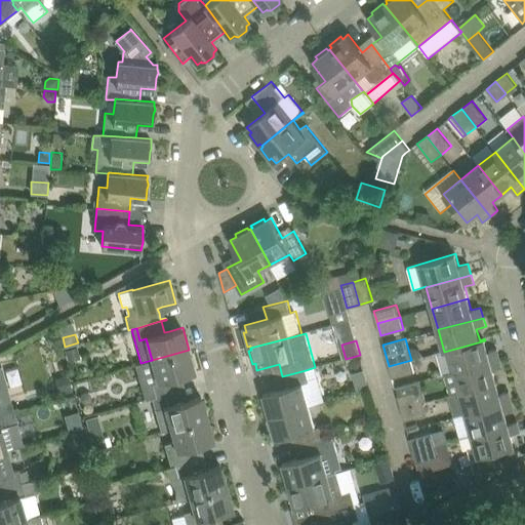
[(442,374),(444,374),(454,371),(500,359),(497,349),(488,351),(485,340),(444,352),(436,354),(442,374)]
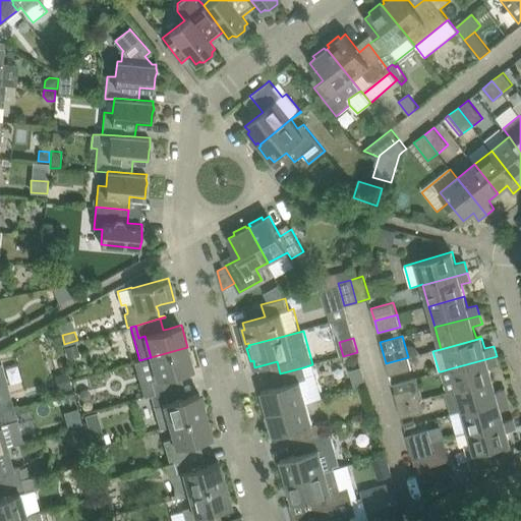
[(76,343),(64,347),(67,358),(79,355),(76,343)]
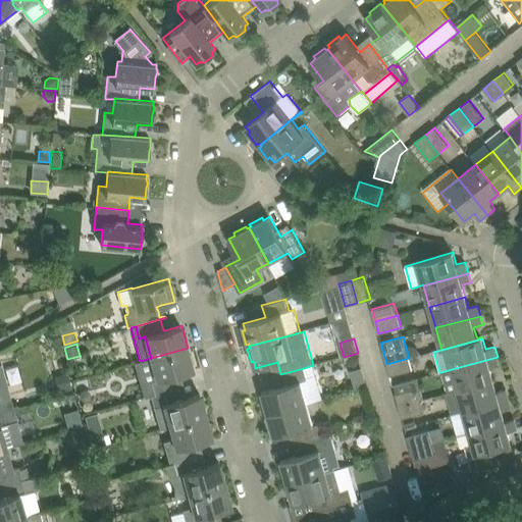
[(151,381),(155,394),(185,385),(184,384),(178,385),(175,375),(194,370),(188,348),(151,358),(157,379),(151,381)]
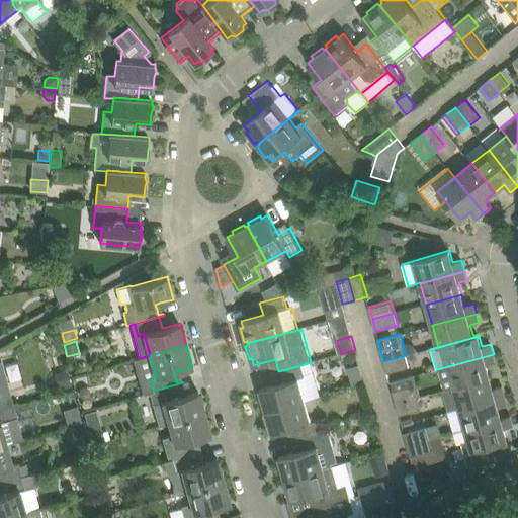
[(438,369),(444,390),(454,387),(490,377),(487,365),(496,362),(494,354),(448,366),(438,369)]
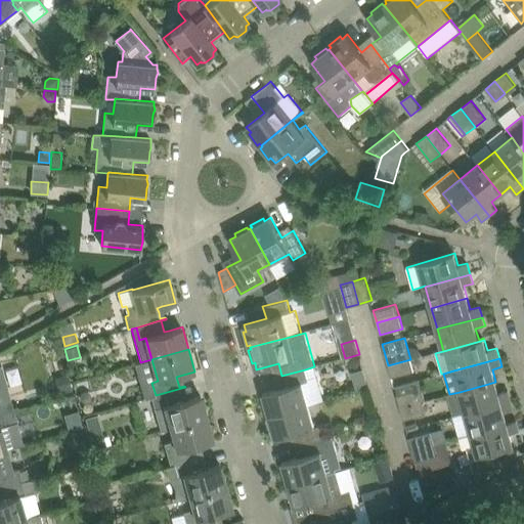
[(158,381),(151,359),(133,365),(142,399),(151,396),(156,395),(151,383),(158,381)]
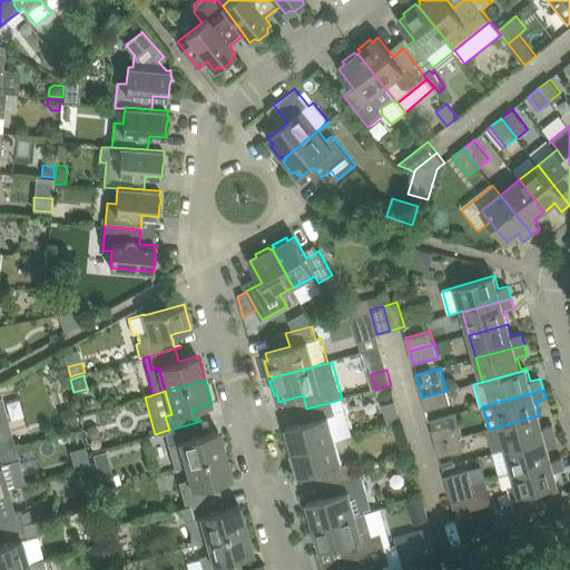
[(446,391),(422,397),(426,411),(451,403),(446,391)]
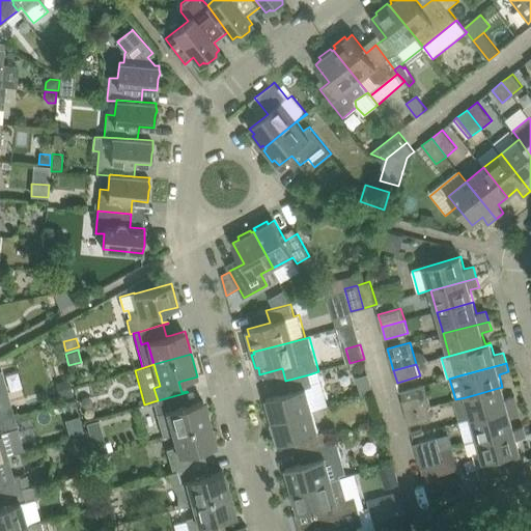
[(0,419),(14,416),(15,416),(1,368),(0,369),(0,419)]
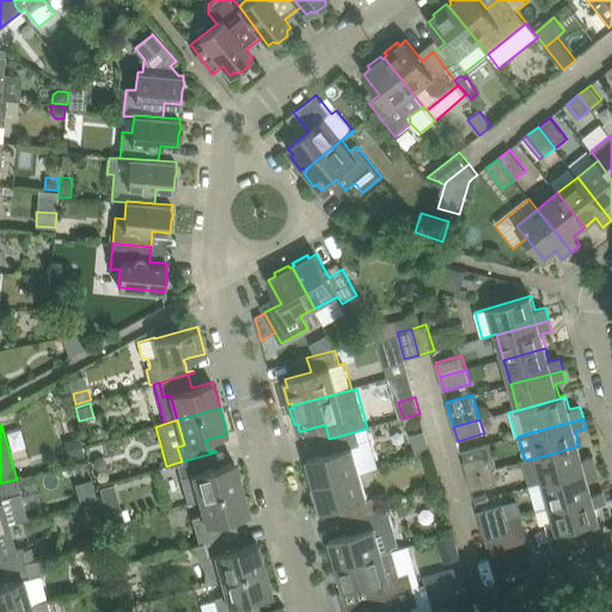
[(310,467),(306,469),(311,484),(314,483),(314,485),(360,473),(378,469),(367,428),(356,432),(329,439),(332,452),(307,459),(310,467)]
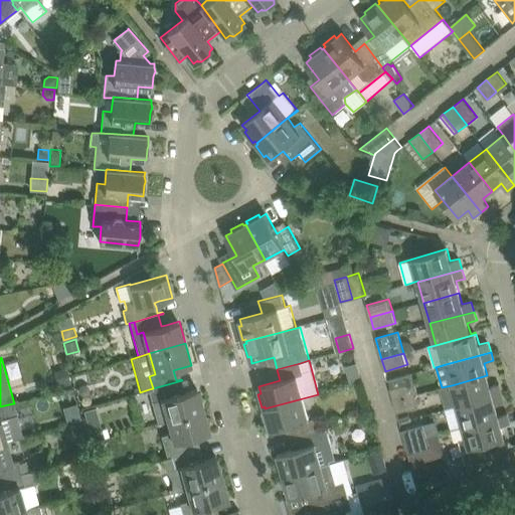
[(66,367),(54,371),(58,387),(71,384),(66,367)]
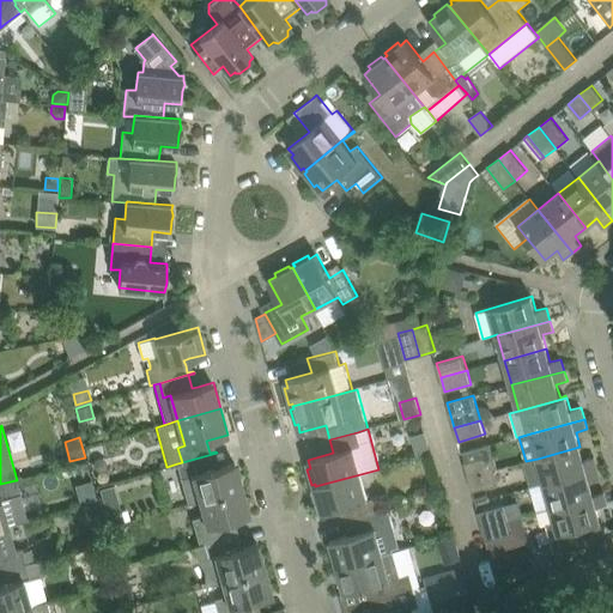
[(491,443),(463,451),(466,462),(465,463),(468,477),(495,469),(498,469),(491,443)]
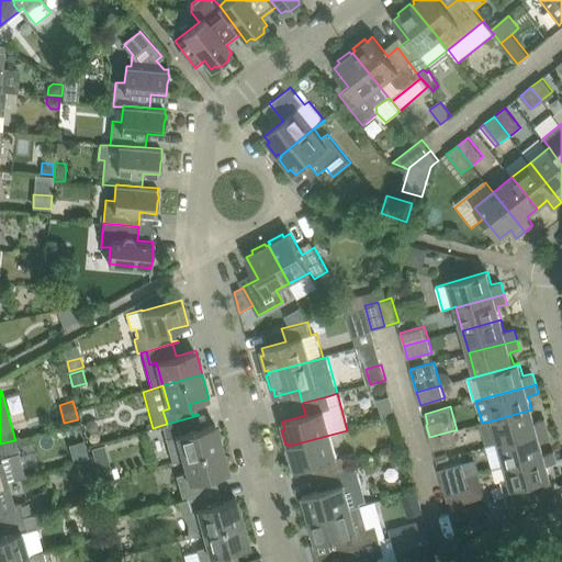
[(486,446),(486,447),(548,429),(546,419),(535,422),(531,409),(493,420),(499,442),(486,446)]
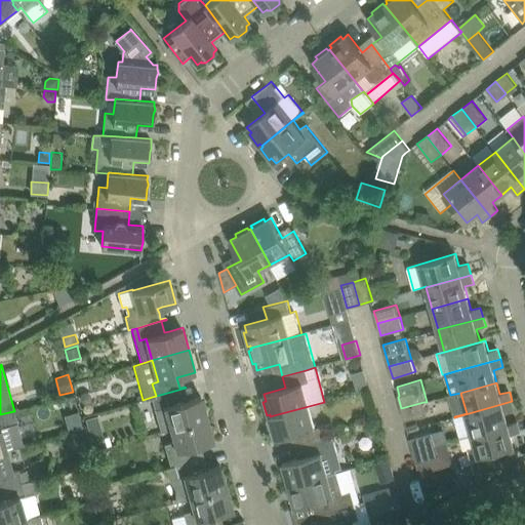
[(156,396),(152,397),(158,419),(161,432),(171,429),(208,418),(201,396),(189,400),(184,401),(180,391),(186,389),(186,388),(156,396)]
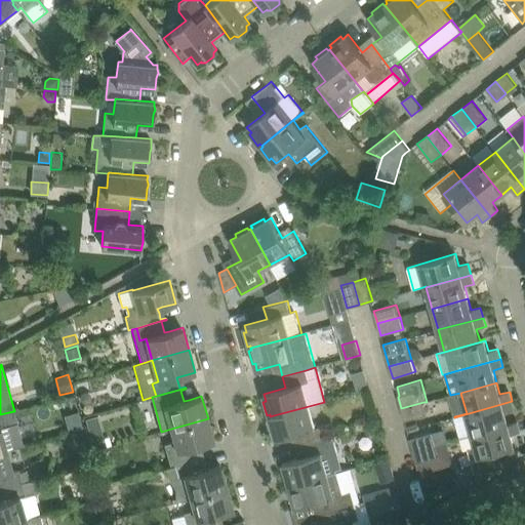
[(79,398),(80,403),(84,405),(89,404),(91,400),(90,395),(86,393),(81,394),(79,398)]
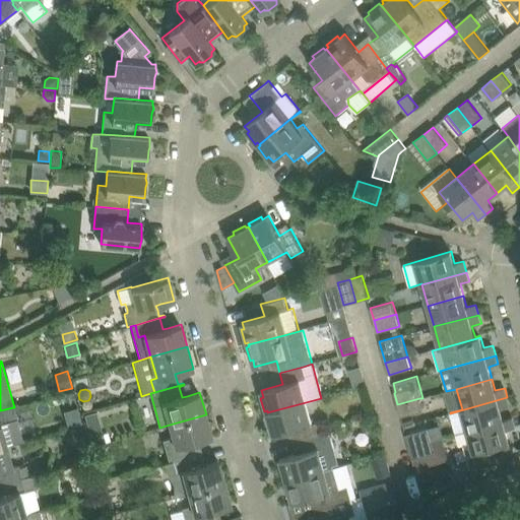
[(450,413),(456,434),(513,418),(513,417),(504,419),(501,409),(510,406),(507,397),(450,413)]
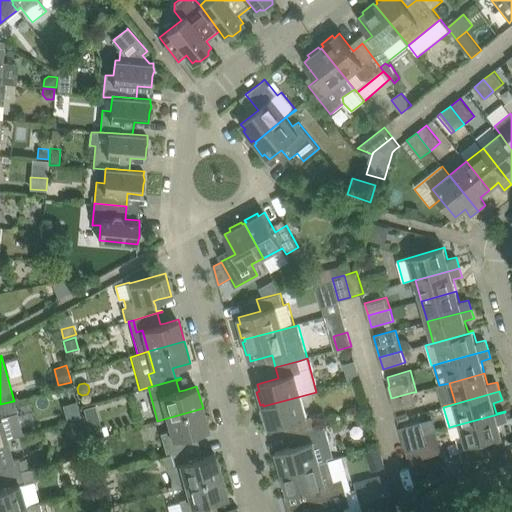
[(413,392),(391,398),(394,410),(416,404),(413,392)]
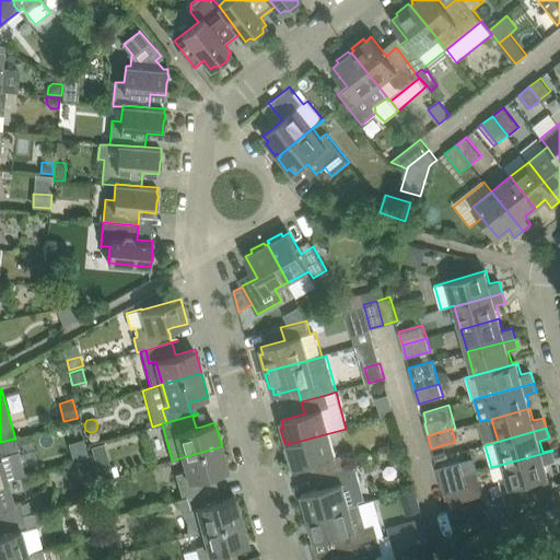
[(317,462),(322,475),(347,467),(342,454),(336,456),(329,433),(288,444),(289,446),(286,447),(290,462),(292,461),(294,468),(317,462)]
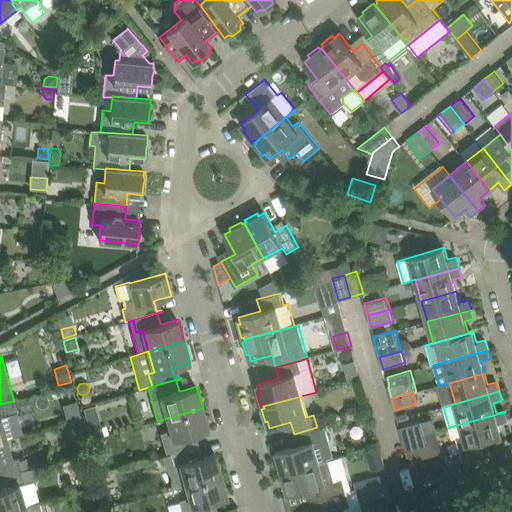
[(0,440),(7,439),(23,434),(16,412),(13,401),(0,404),(0,440)]
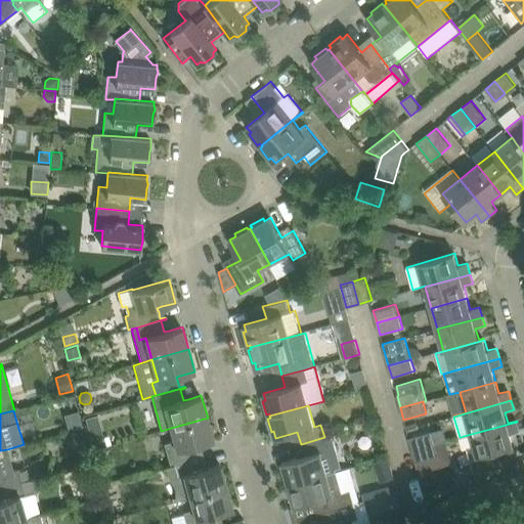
[(82,428),(77,412),(62,417),(67,433),(82,428)]
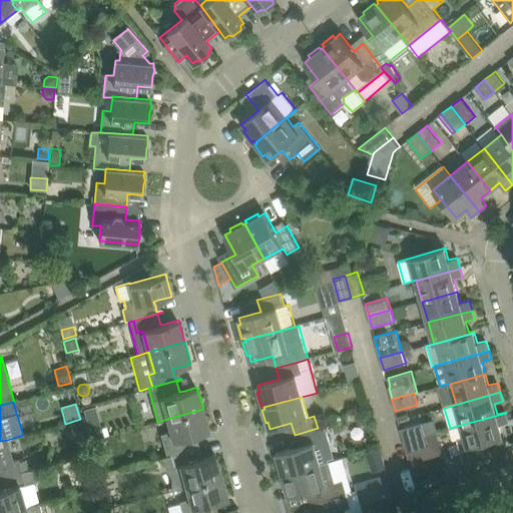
[(83,411),(88,429),(99,427),(94,408),(83,411)]
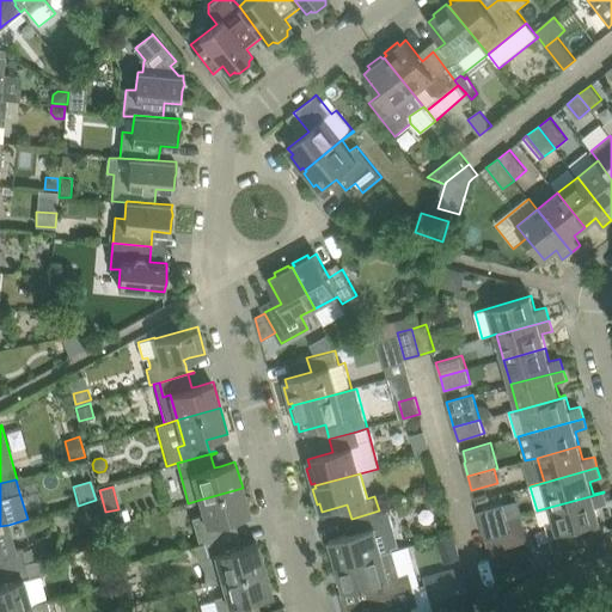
[(191,518),(199,543),(238,532),(238,531),(232,532),(228,520),(250,514),(243,488),(200,500),(203,514),(191,518)]
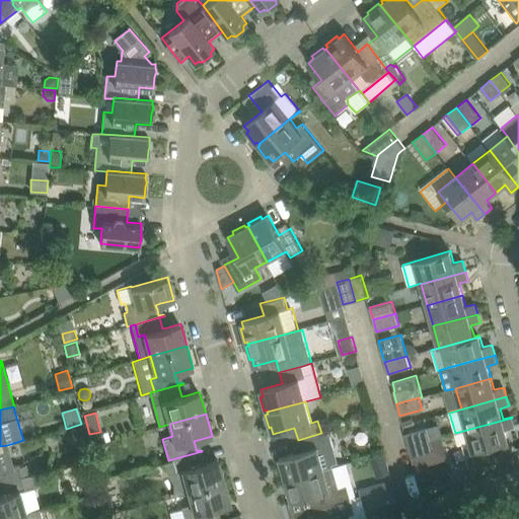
[(512,418),(455,433),(458,445),(463,443),(471,473),(512,453),(505,429),(515,427),(512,418)]
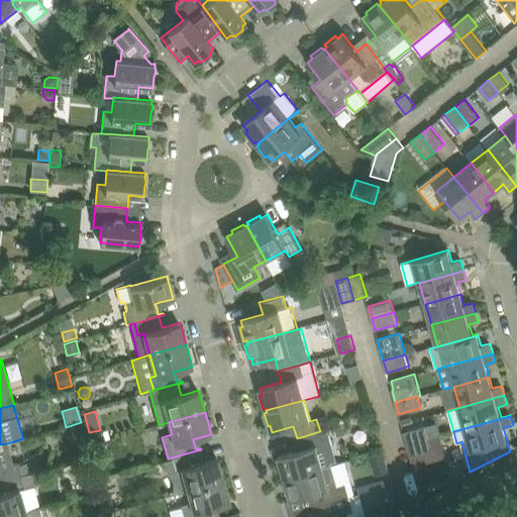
[(403,432),(407,444),(429,438),(425,425),(403,432)]
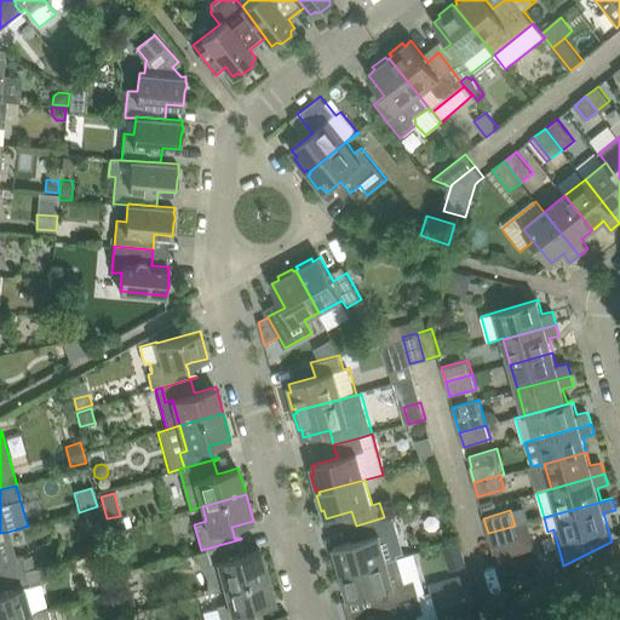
[(390,516),(384,517),(356,526),(360,539),(334,546),(336,555),(333,556),(338,572),(340,570),(342,573),(388,561),(399,557),(394,540),(401,539),(396,522),(392,523),(390,516)]
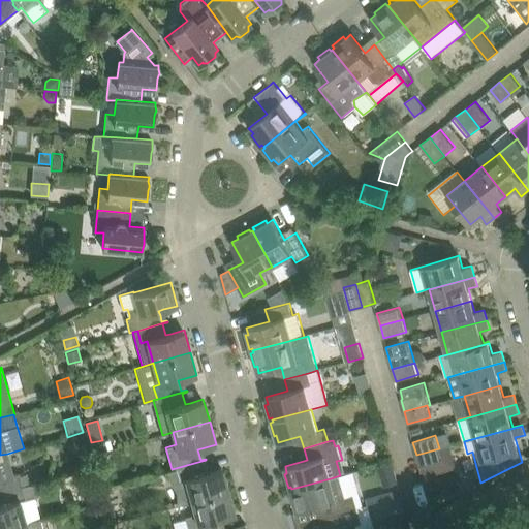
[(439,448),(416,455),(419,467),(442,461),(439,448)]
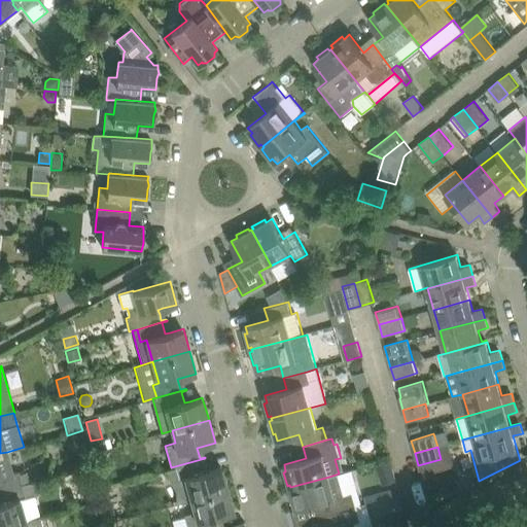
[(0,491),(23,485),(19,471),(12,472),(7,452),(0,453),(0,491)]
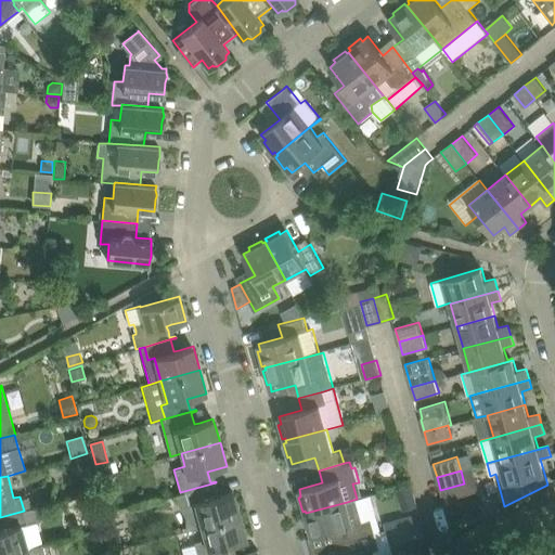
[(180,492),(172,494),(186,518),(192,528),(201,526),(240,515),(233,491),(219,495),(214,497),(210,485),(217,483),(216,482),(180,492)]
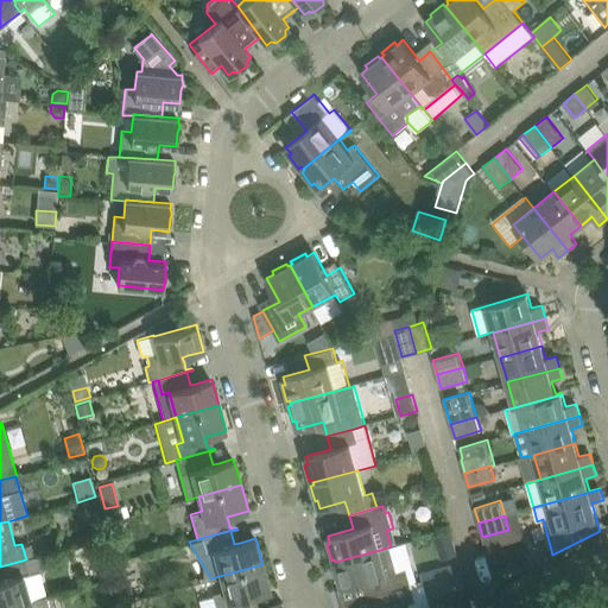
[(335,564),(333,565),(336,581),(340,580),(342,588),(367,581),(372,595),(411,583),(407,569),(398,571),(391,546),(380,550),(335,562),(335,564)]
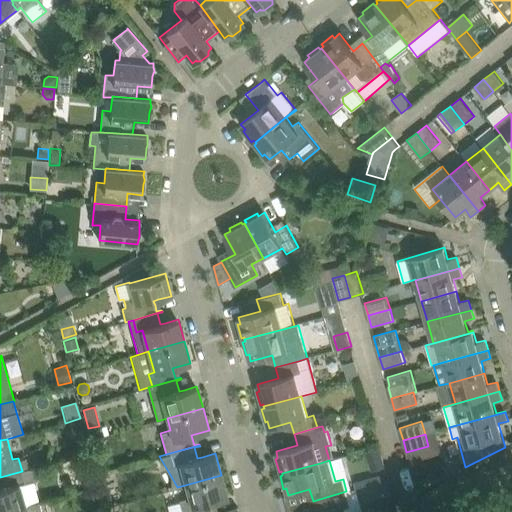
[(0,511),(3,511),(37,503),(32,483),(35,482),(38,477),(36,467),(22,471),(0,477),(0,511)]
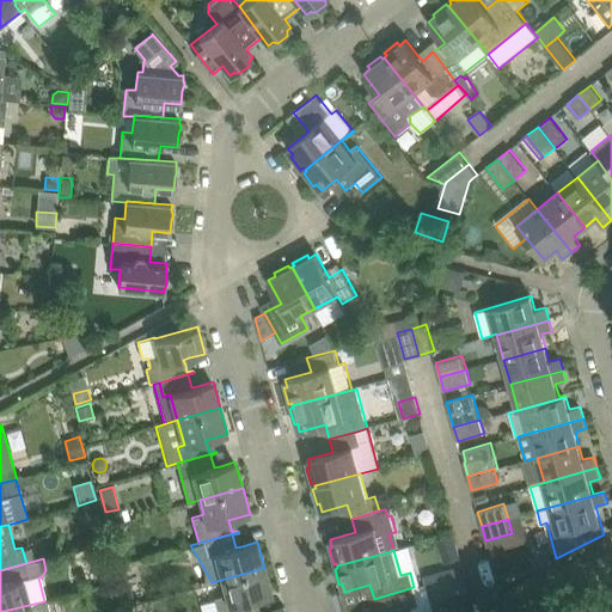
[(218,611),(261,611),(255,611),(254,611),(251,600),(271,594),(264,568),(222,580),(226,594),(214,598),(215,601),(218,611)]
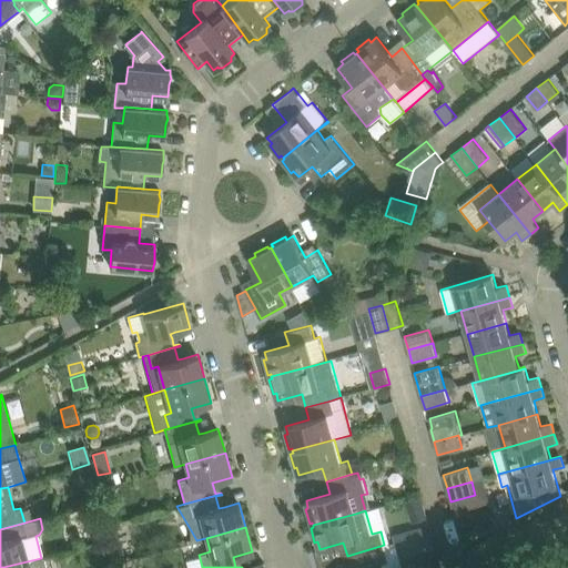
[(422,527),(393,535),(395,543),(423,535),(422,527)]
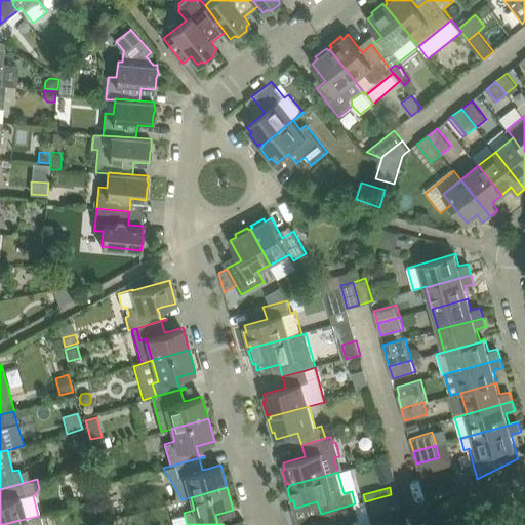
[(355,503),(321,514),(323,524),(355,524),(354,520),(359,519),(355,503)]
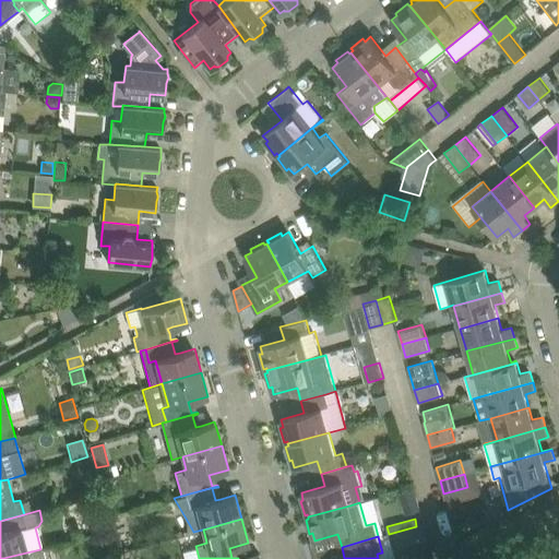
[(40,549),(3,558),(45,558),(43,548),(40,549)]
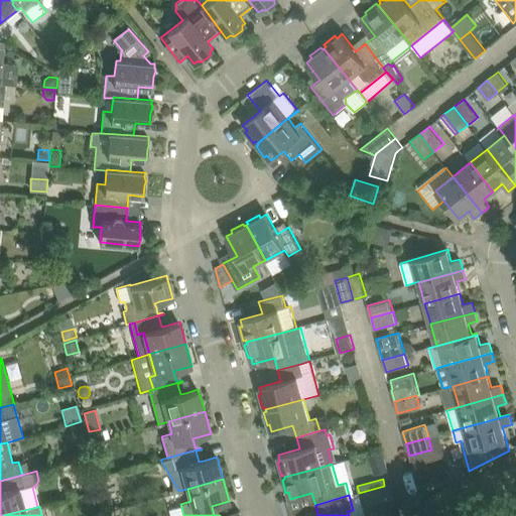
[(169,515),(183,515),(181,507),(168,511),(169,515)]
